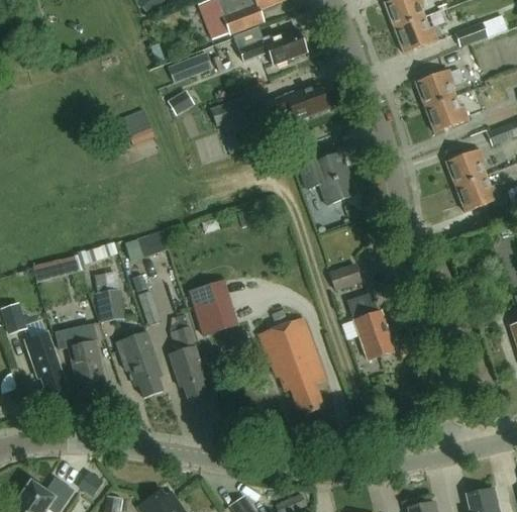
[(147,12),(162,0),(137,0),(147,12)]
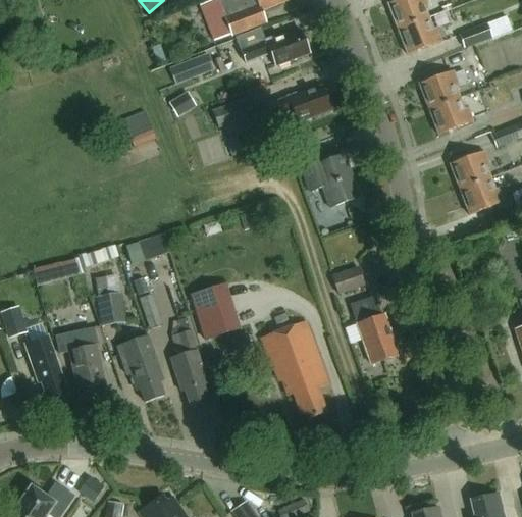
[(213,38),(232,31),(233,33),(260,22),(255,10),(281,0),(206,0),(199,3),(213,38)]
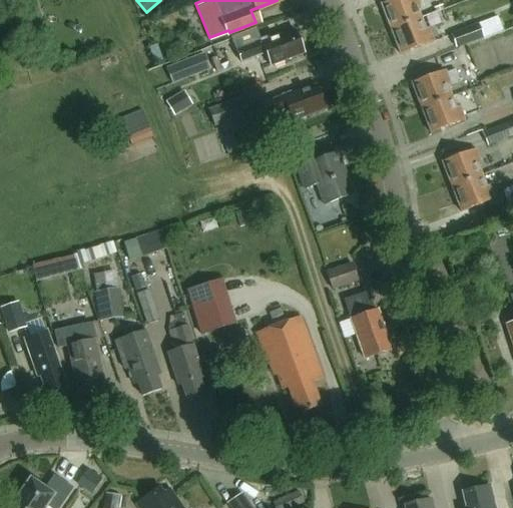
[(386,0),(381,2),(391,27),(421,15),(417,4),(420,3),(419,0),(386,0)]
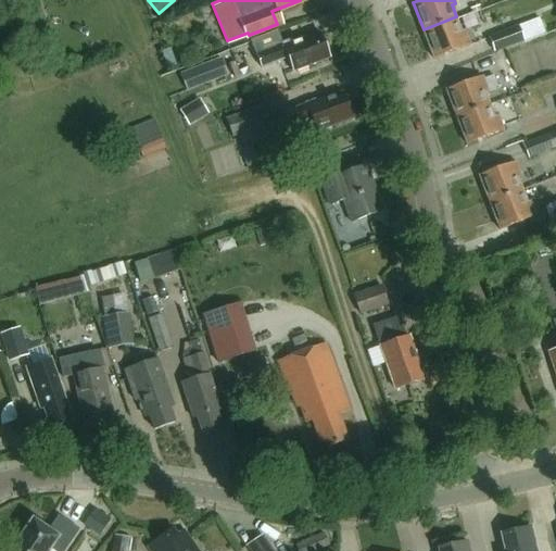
[(545,29),(540,15),(490,34),(495,48),(545,29)]
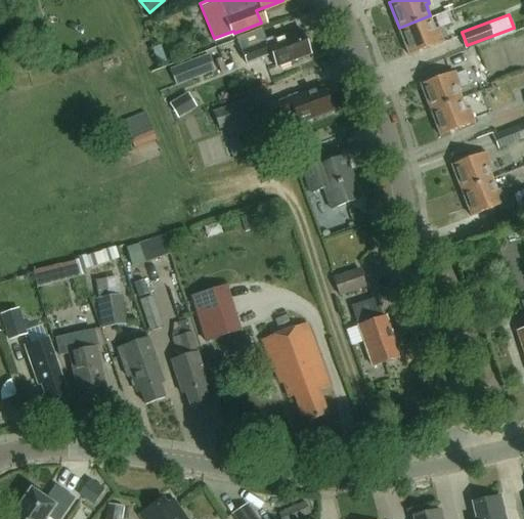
[(430,15),(399,28),(409,54),(444,40),(438,26),(434,27),(430,15)]
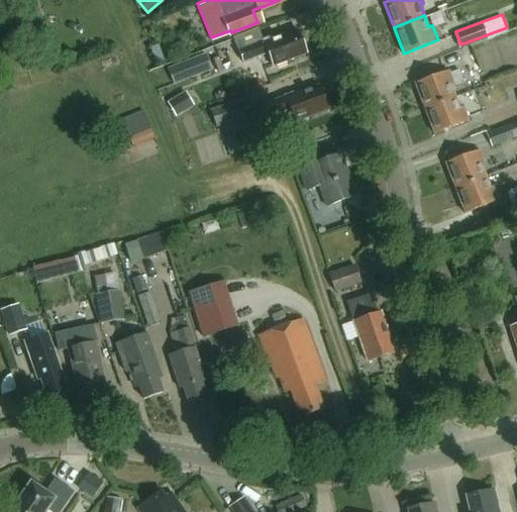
[(259,26),(234,35),(243,61),(268,52),(273,64),(277,63),(278,66),(288,62),(287,60),(308,52),(299,28),(274,37),(273,34),(263,38),(259,26)]
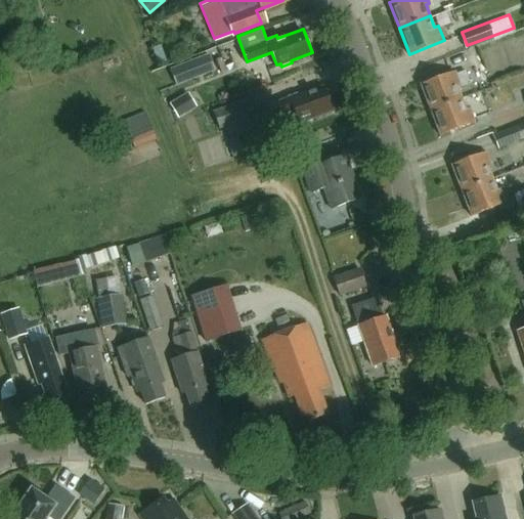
[(166,59),(160,42),(153,45),(159,62),(166,59)]
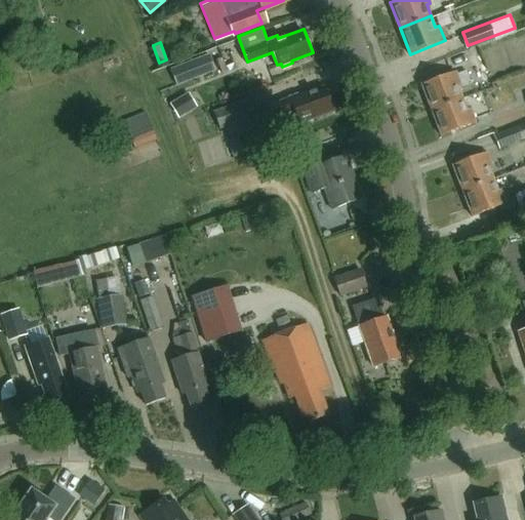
[(173,80),(216,70),(211,50),(168,62),(173,80)]
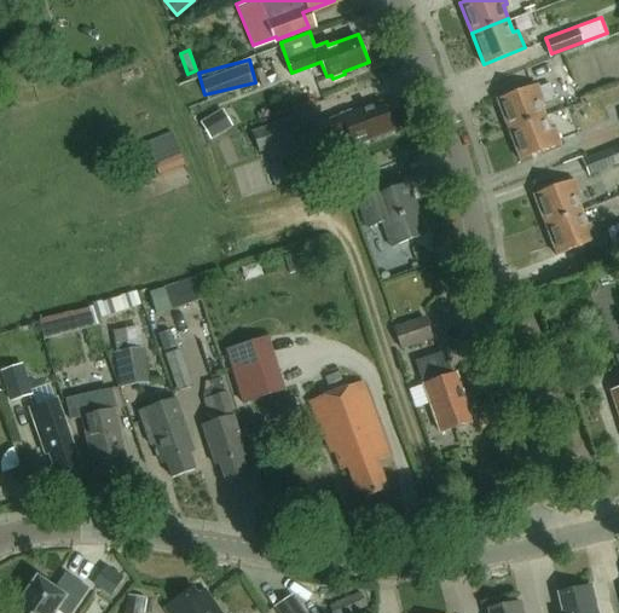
[(538,82),(497,98),(508,127),(545,114),(541,100),(544,99),(538,82)]
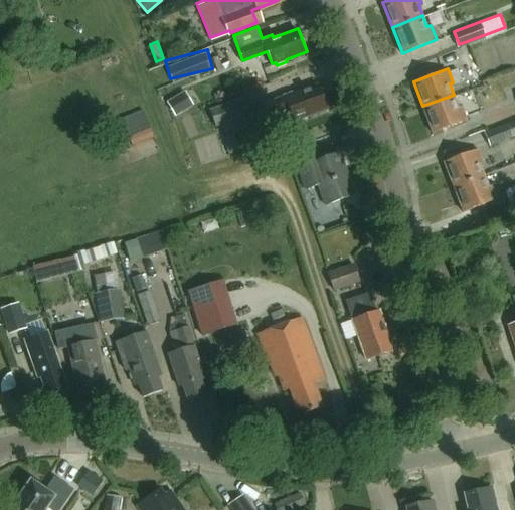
[(307,115),(327,107),(319,83),(295,93),(294,91),(283,94),(284,95),(265,103),(270,116),(290,108),(294,121),(298,120),(298,121),(308,118),(307,115)]
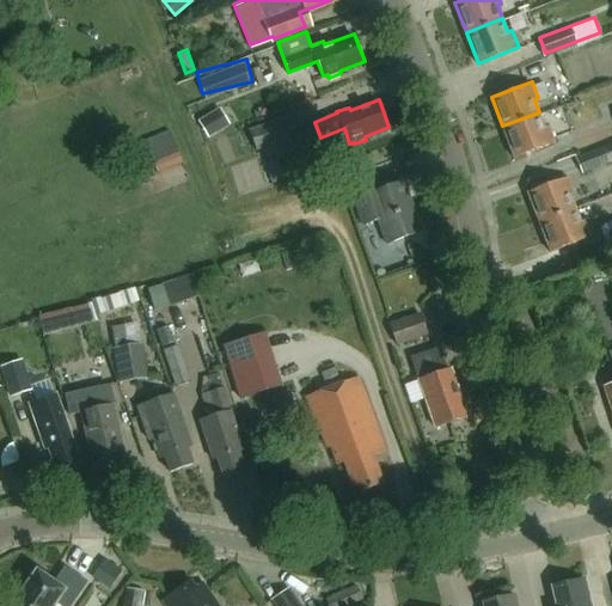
[(218,102),(195,115),(206,134),(230,121),(218,102)]
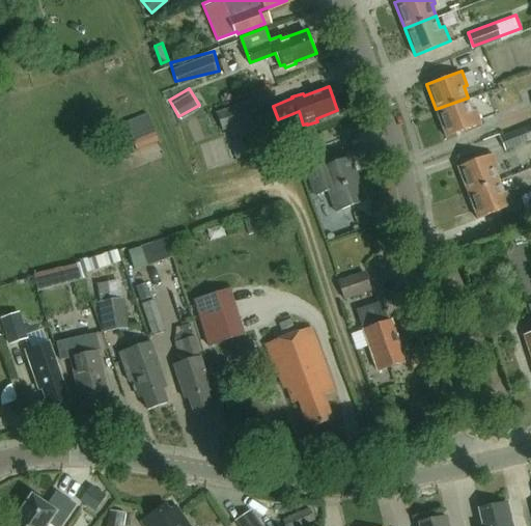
[(255,94),(214,110),(220,128),(261,112),(255,94)]
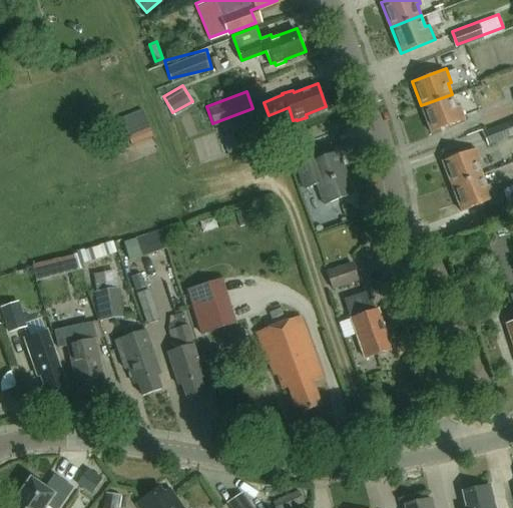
[(452,94),(421,105),(431,131),(465,118),(459,104),(456,105),(452,94)]
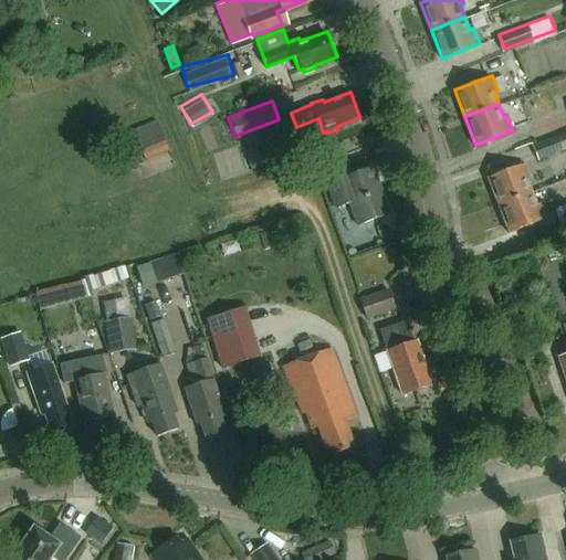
[(565,147),(565,129),(533,143),(538,158),(565,147)]
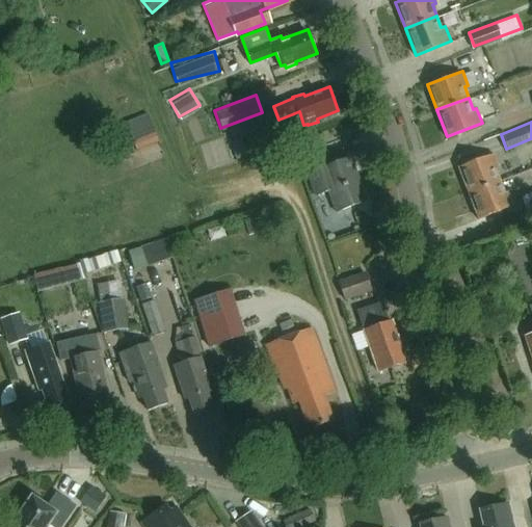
[(130,136),(133,146),(157,138),(154,129),(130,136)]
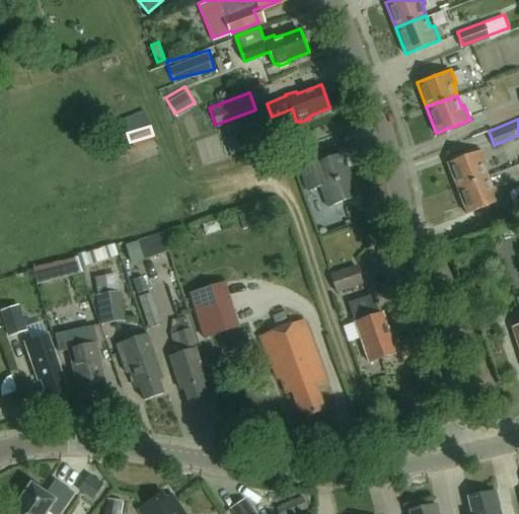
[(328,203),(358,192),(343,152),(322,159),(314,139),(293,146),(308,187),(320,182),(328,203)]
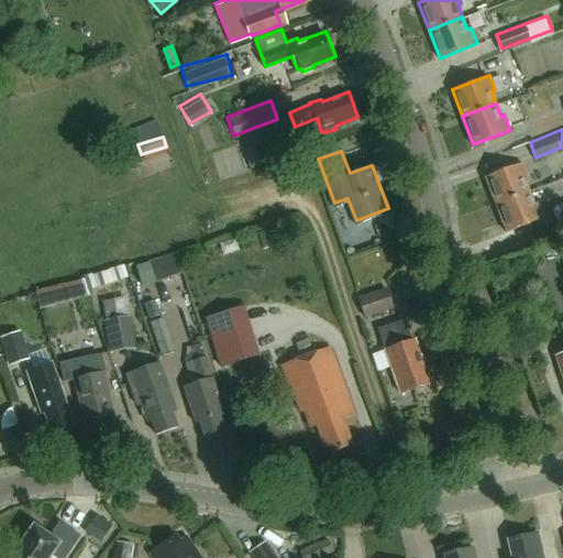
[(521,161),(485,175),(495,201),(528,189),(523,177),(528,176),(521,161)]
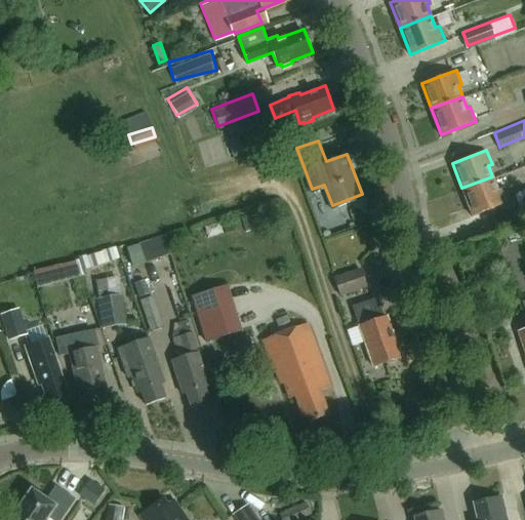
[(492,176),(461,188),(472,214),(507,201),(500,186),(496,188),(492,176)]
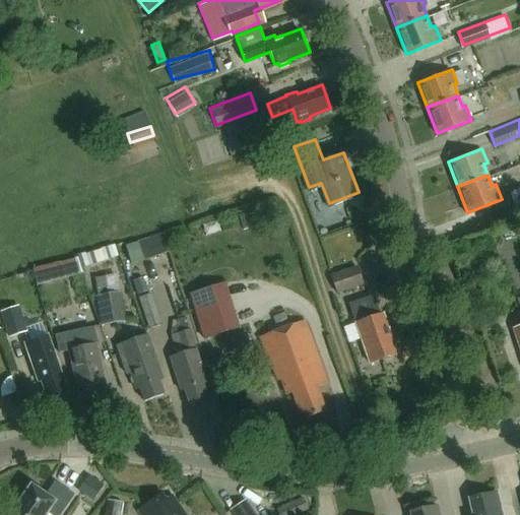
[(168,248),(161,232),(125,244),(131,261),(168,248)]
